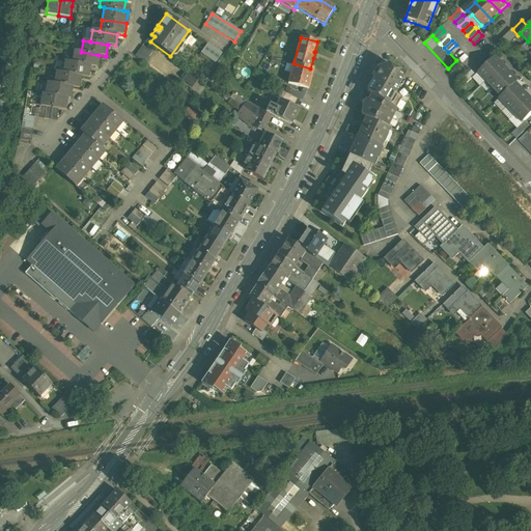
[(222,53),(208,44),(201,53),(215,63),(222,53)]
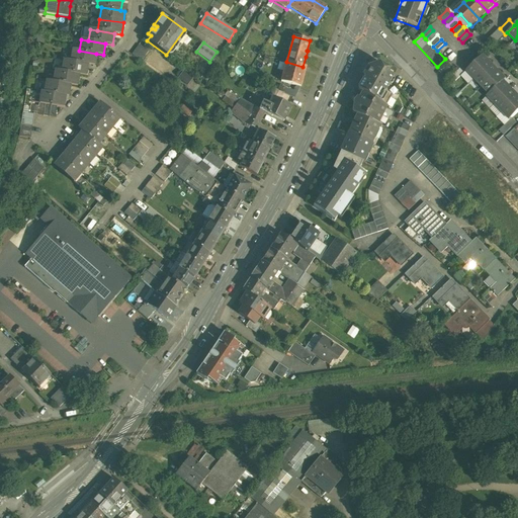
[(148,52),(139,45),(135,51),(145,57),(148,52)]
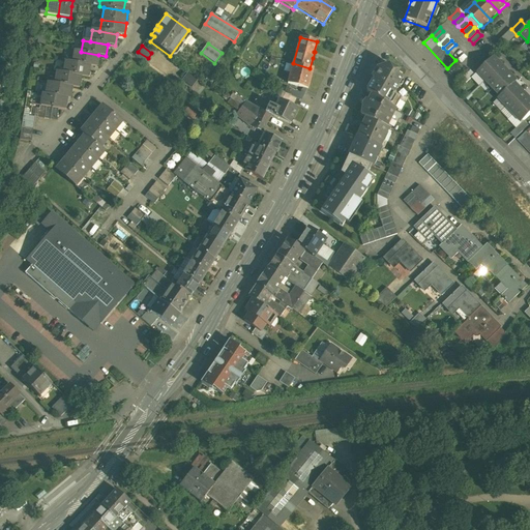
[(81,52),(75,51),(72,63),(90,66),(97,67),(98,55),(81,52)]
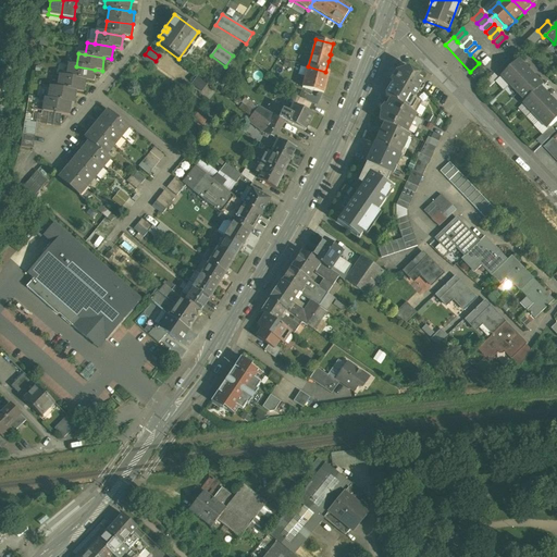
[(156,61),(145,54),(141,59),(151,66),(156,61)]
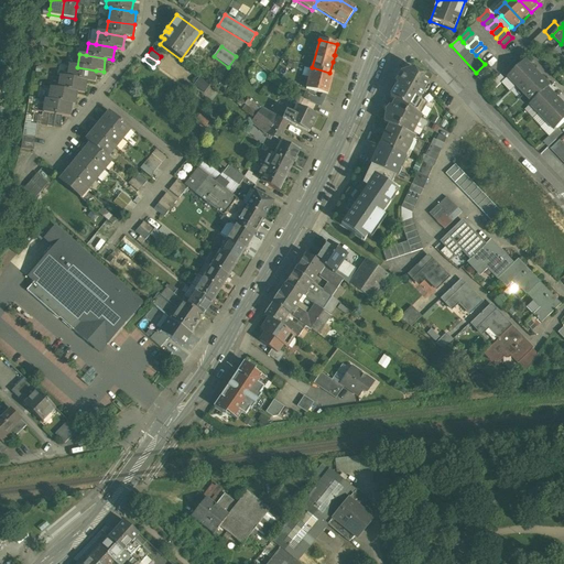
[(525,61),(508,78),(516,87),(534,69),(525,61)]
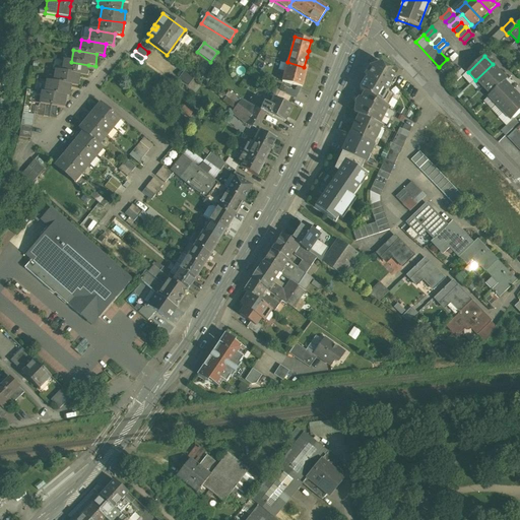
[(71,62),(64,61),(62,72),(79,75),(86,76),(88,65),(71,62)]
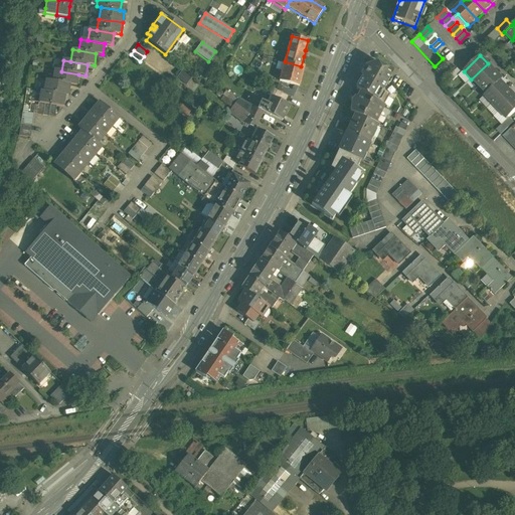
[(301,66),(285,61),(279,81),(299,87),(304,67),(301,66)]
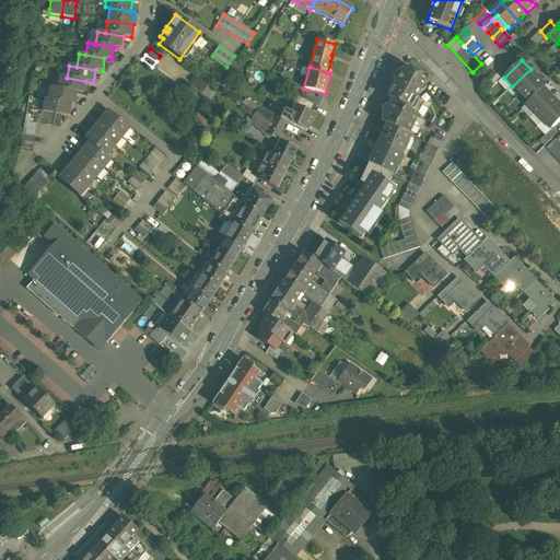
[(409,69),(397,72),(392,81),(397,84),(393,92),(392,91),(388,91),(386,96),(386,98),(392,101),(417,115),(423,103),(416,98),(424,83),(418,79),(420,74),(409,69)]
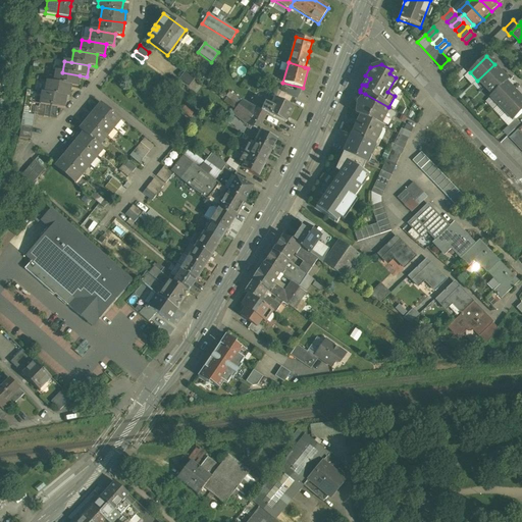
[(494,64),(477,81),(485,88),(502,72),(494,64)]
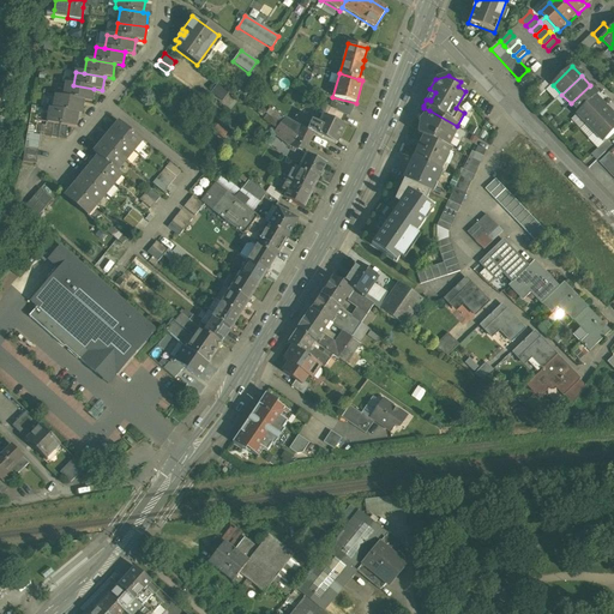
[(545,82),(533,94),(537,98),(549,88),(545,82)]
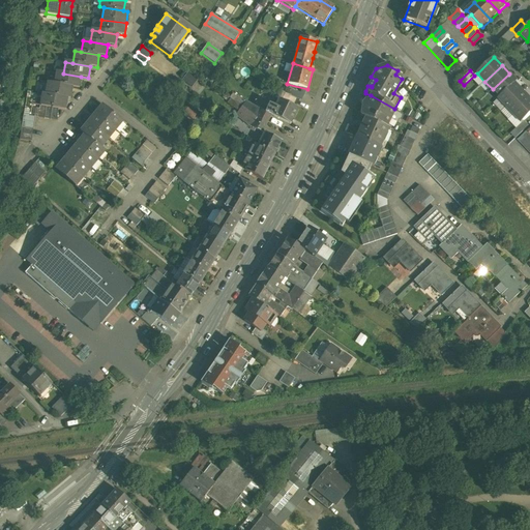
[(63,74),(56,72),(55,84),(72,87),(79,88),(81,77),(63,74)]
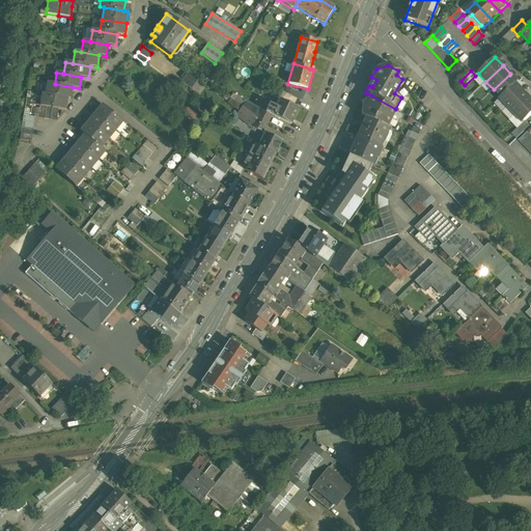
[(192,87),(197,80),(188,73),(183,80),(192,87)]
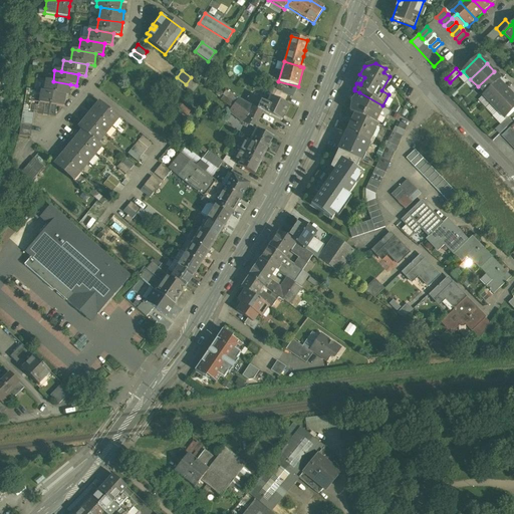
[(494,71),(478,86),(485,94),(500,80),(502,78),(494,71)]
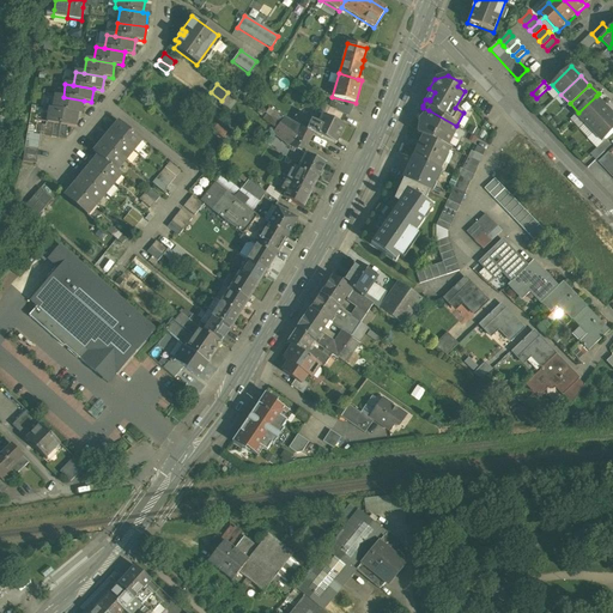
[(64,97),(55,96),(53,110),(78,114),(82,114),(84,101),(64,97)]
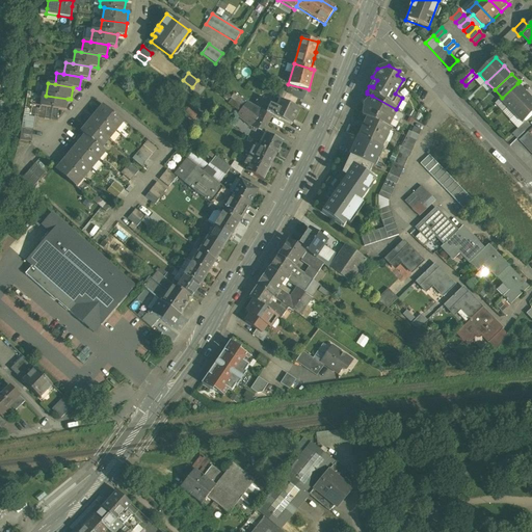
[(517,83),(502,98),(500,100),(508,108),(525,91),(517,83)]
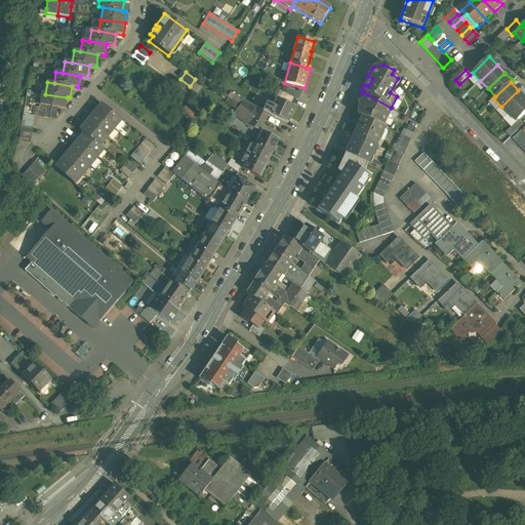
[(299,93),(289,89),(286,94),(296,99),(299,93)]
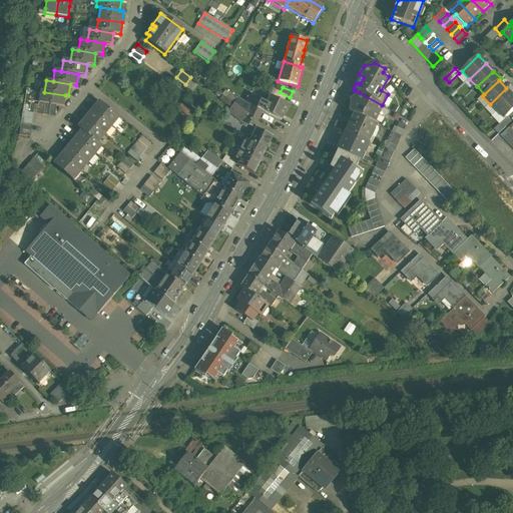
[(512,95),(506,88),(490,104),(497,112),(512,96),(512,95)]
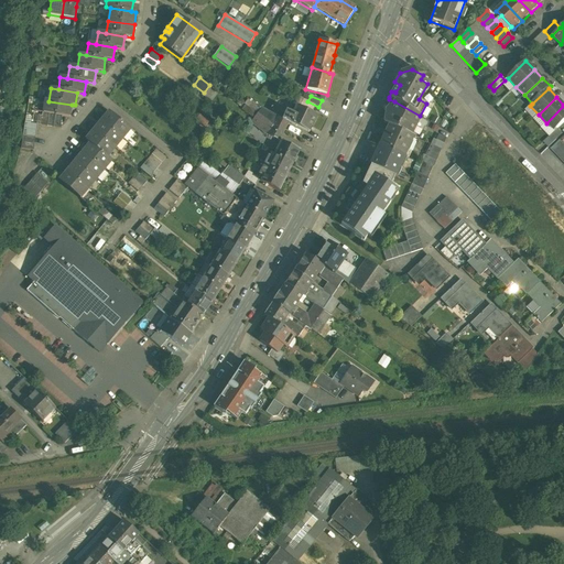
[(49,101),(45,100),(43,114),(49,115),(55,116),(62,117),(69,118),(72,105),(49,101)]
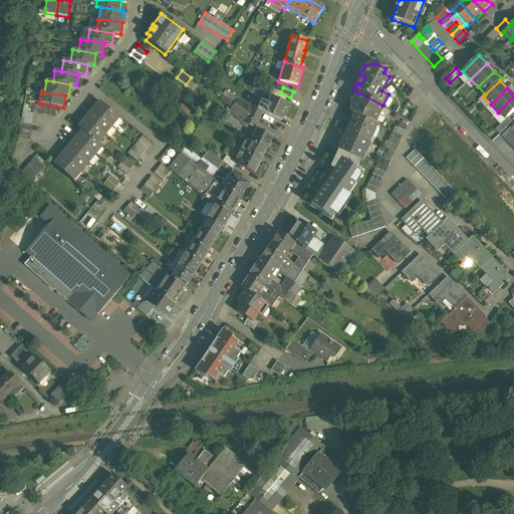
[(382,105),(359,92),(356,98),(354,97),(350,101),(350,104),(352,104),(349,111),(349,113),(354,115),(373,123),(382,105)]
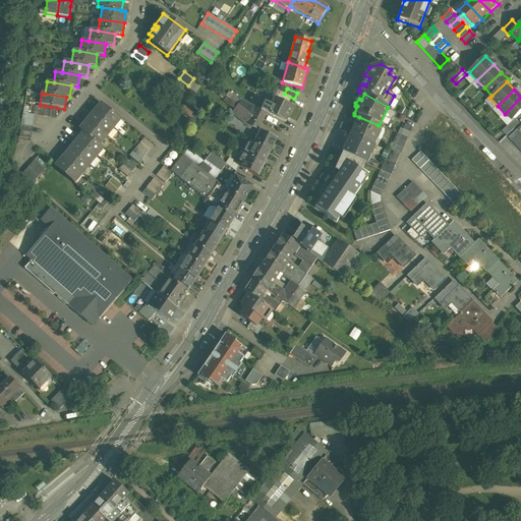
[(256,108),(241,101),(233,95),(230,100),(237,106),(237,105),(251,117),(256,108)]
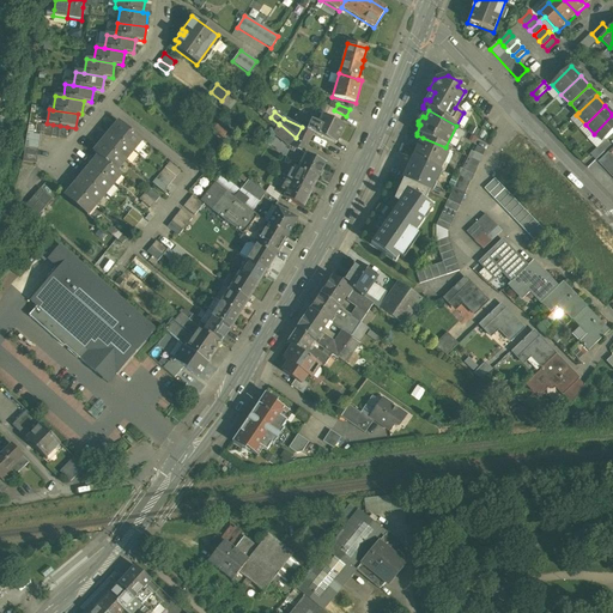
[(271,117),(266,115),(263,120),(275,129),(279,125),(271,117)]
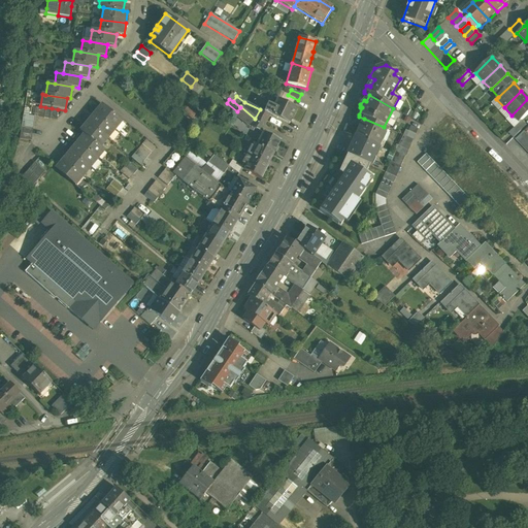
[(296,108),(277,99),(273,106),(267,104),(264,111),(264,112),(269,116),(289,125),(296,108)]
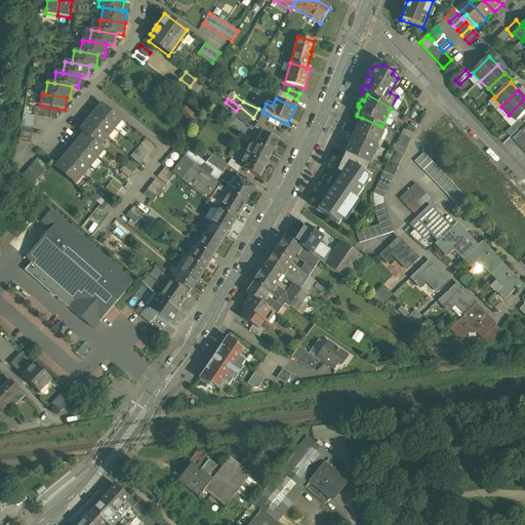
[(524,114),(524,98),(509,115),(516,123),(524,114)]
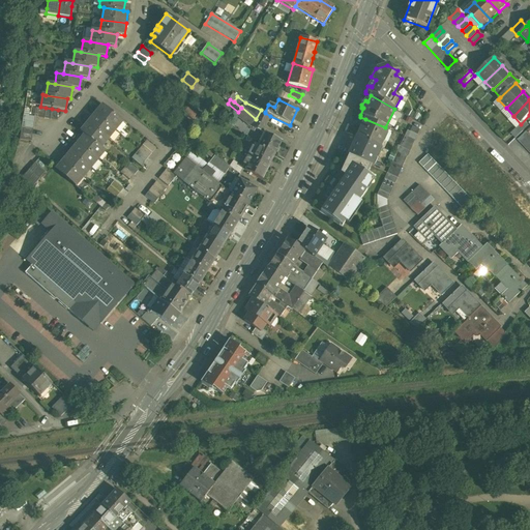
[(122,122),(102,106),(95,114),(115,130),(122,122)]
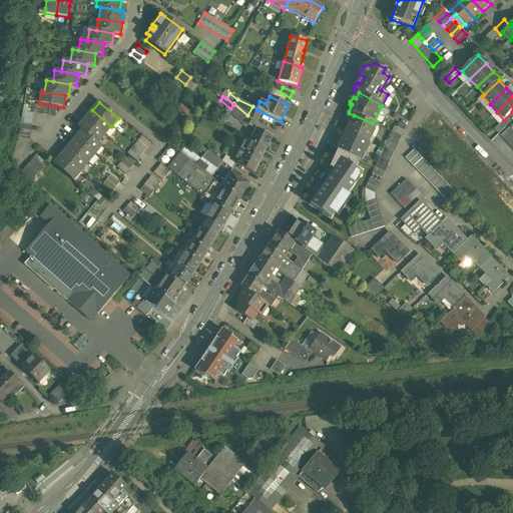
[(259,119),(247,115),(233,103),(233,104),(230,108),(228,111),(242,121),(241,122),(253,128),(259,119)]
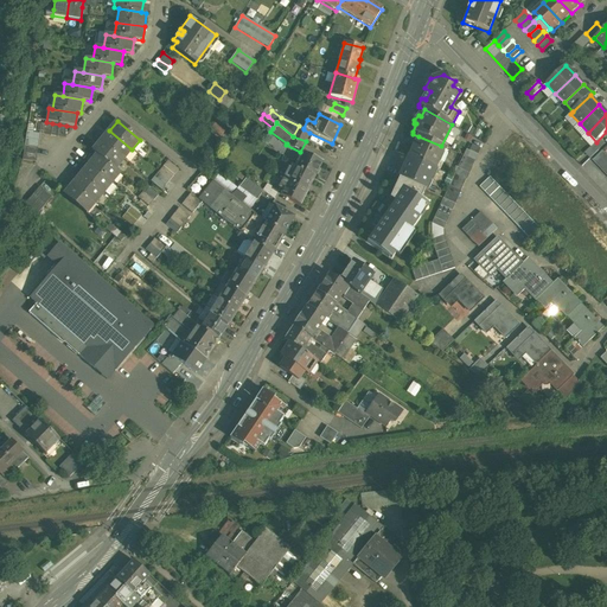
[(304,128),(299,126),(293,136),(306,141),(310,133),(304,129),(304,128)]
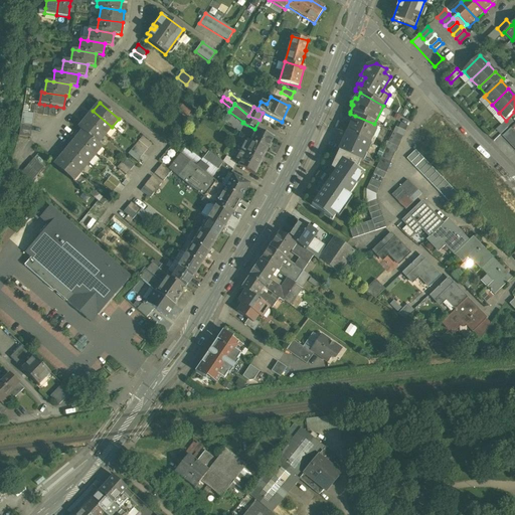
[(112,127),(93,111),(86,120),(105,136),(112,127)]
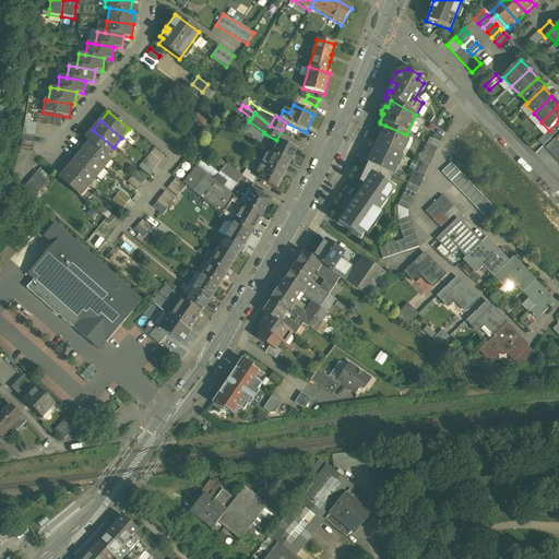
[(406,134),(385,126),(376,144),(400,155),(408,137),(406,134)]
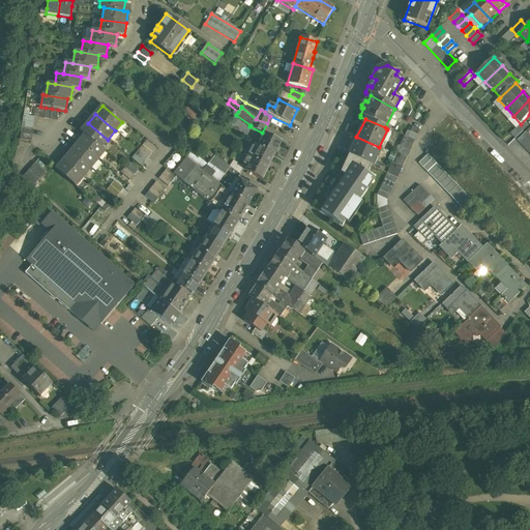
[(108,140),(88,123),(81,131),(85,136),(100,148),(108,140)]
